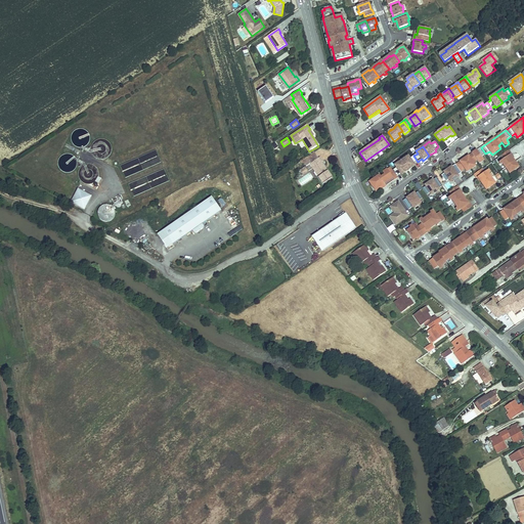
[(455,165),(461,172),(465,169),(467,172),(476,166),(473,163),(477,160),(479,164),(484,161),(481,157),(485,154),(481,147),(455,165)]
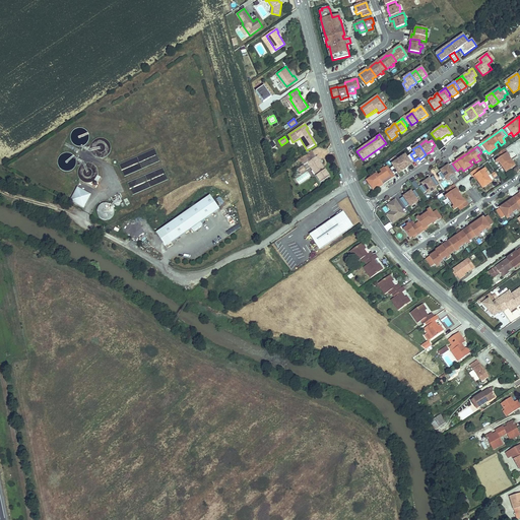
[(507,153),(505,149),(497,154),(499,158),(496,161),(497,164),(499,163),(502,167),(511,160),(508,157),(506,154),(507,153)]
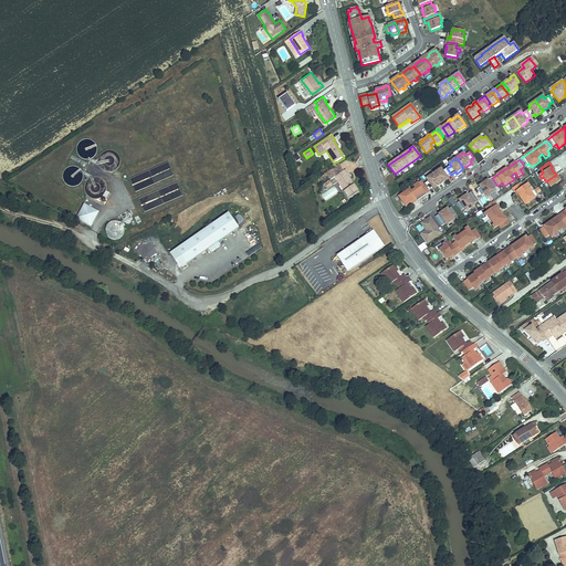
[(329,181),(334,179),(342,174),(337,167),(325,175),(329,181)]
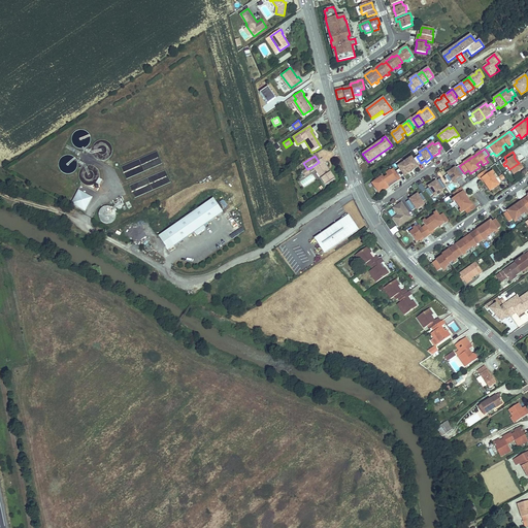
[(417,165),(421,163),(417,157),(413,160),(411,157),(404,162),(410,171),(413,170),(413,171),(418,167),(417,165)]
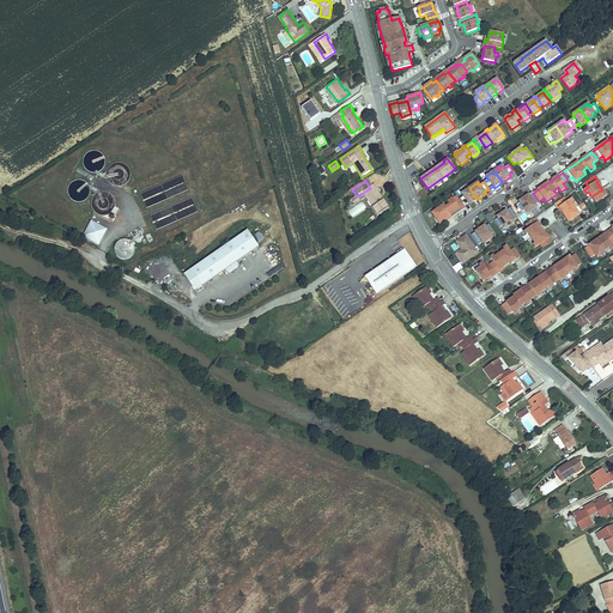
[(370,188),(362,194),(376,217),(387,210),(375,193),(376,192),(372,187),(370,188)]
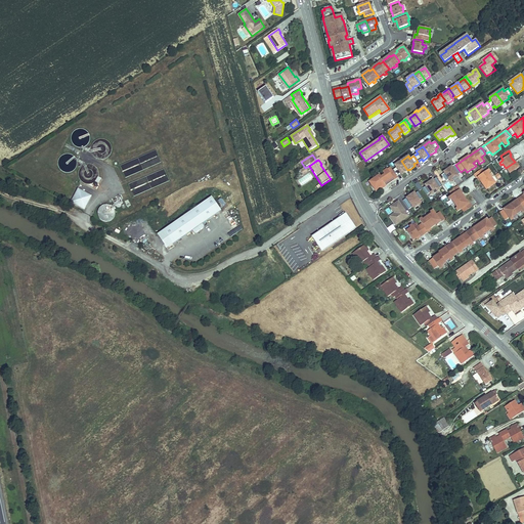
[(393,170),(396,176),(400,173),(401,175),(407,171),(406,171),(407,170),(401,161),(395,165),(396,168),(393,170)]
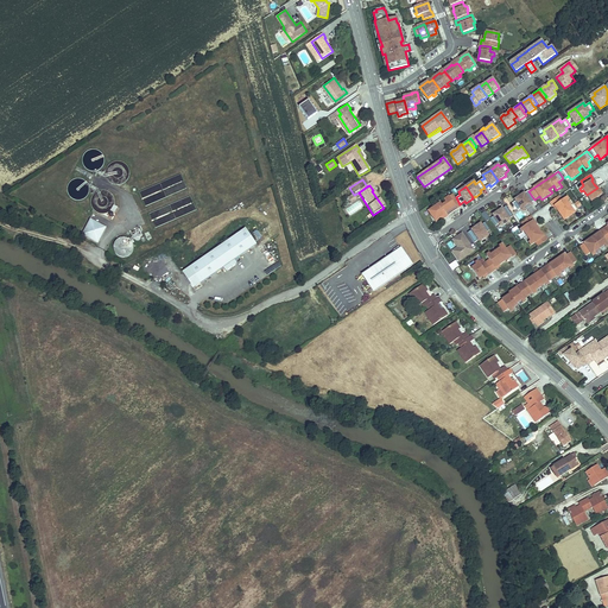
[(597,188),(587,195),(591,201),(601,194),(597,188)]
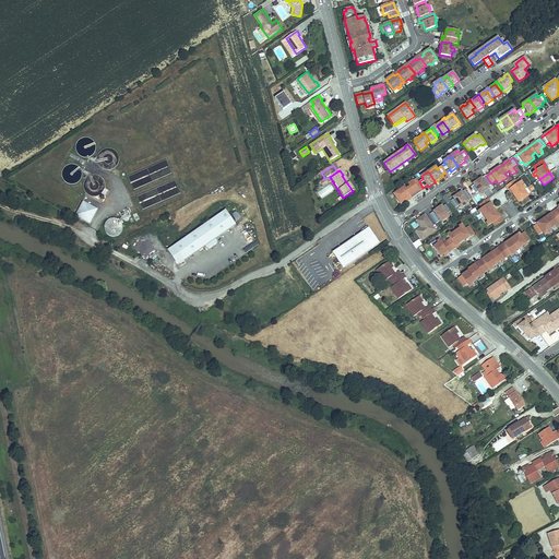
[(486,176),(482,178),(483,179),(475,185),(471,187),(476,194),(479,191),(482,194),(489,189),(488,187),(492,185),(491,183),(486,176)]
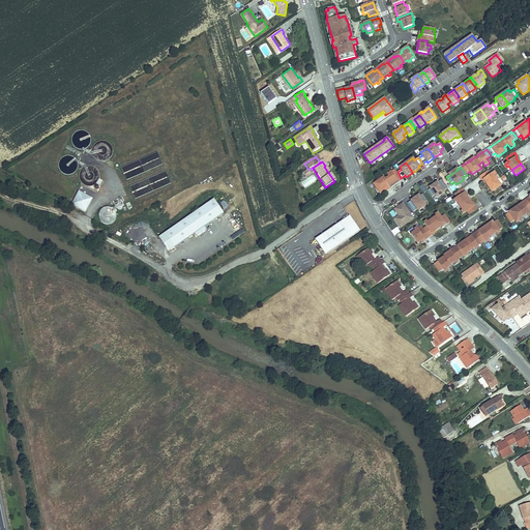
[(399,182),(403,180),(401,178),(398,172),(394,169),(387,175),(389,177),(385,179),(384,177),(375,183),(380,195),(399,182)]
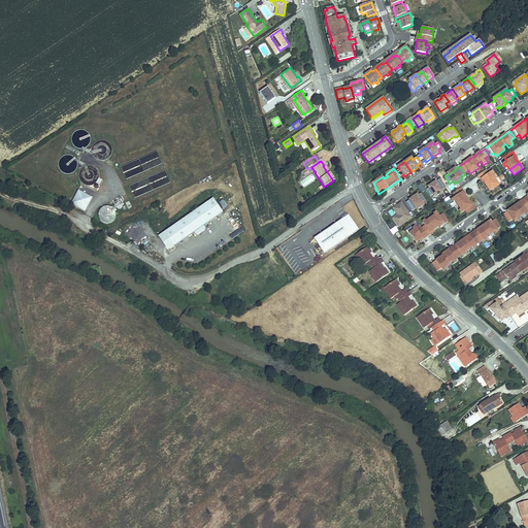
[(486,170),(477,175),(481,179),(482,178),(484,183),(487,186),(495,179),(495,178),(493,174),(494,173),(492,171),(489,173),(486,170)]
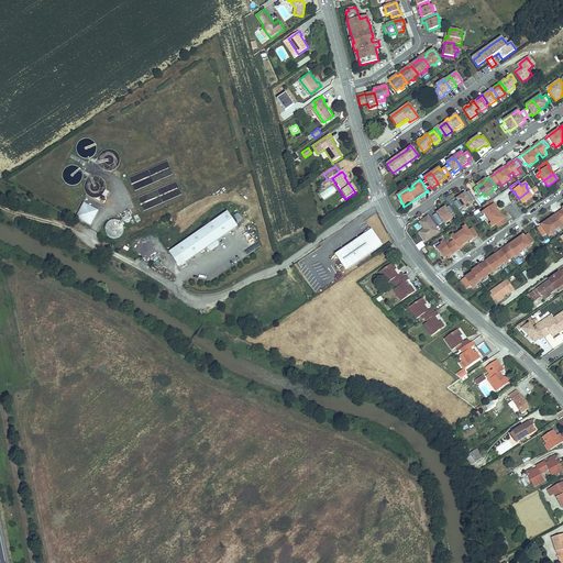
[(475,200),(468,190),(465,194),(465,195),(457,200),(454,202),(459,210),(462,207),(464,210),(472,203),(472,202),(475,200)]
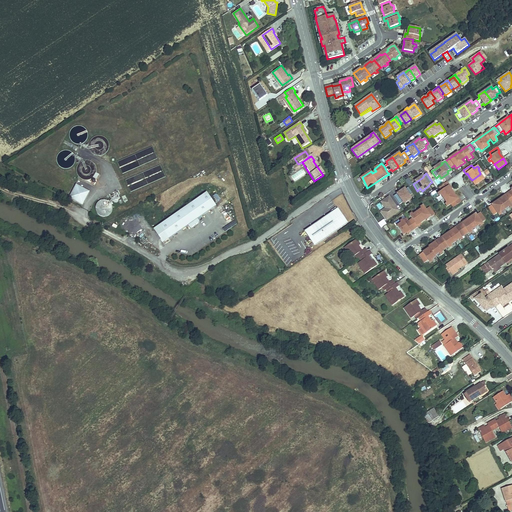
[(484,179),(480,174),(472,180),(475,185),(484,179)]
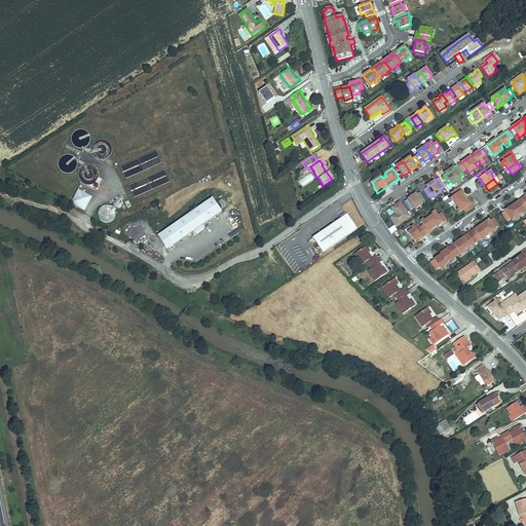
[(461,191),(459,187),(451,192),(454,196),(450,198),(452,201),(453,200),(456,204),(465,198),(463,195),(460,191),(461,191)]
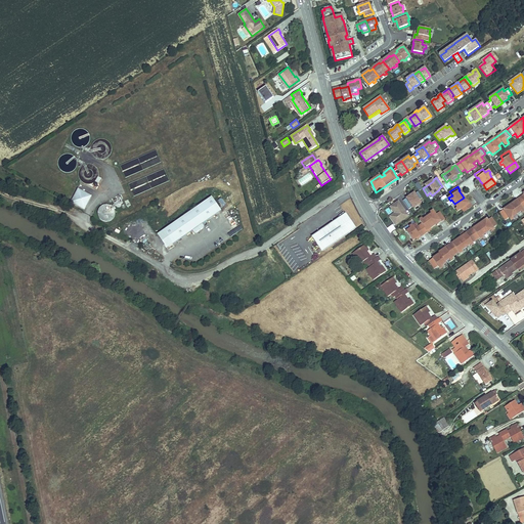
[(77,188),(71,201),(82,207),(83,205),(84,205),(83,202),(85,199),(88,198),(87,197),(89,194),(77,188)]
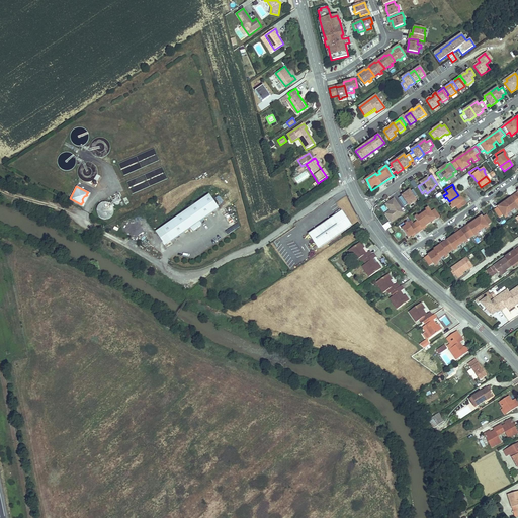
[(402,195),(398,198),(404,206),(408,204),(409,205),(416,200),(414,198),(418,195),(413,189),(410,191),(403,196),(402,195)]
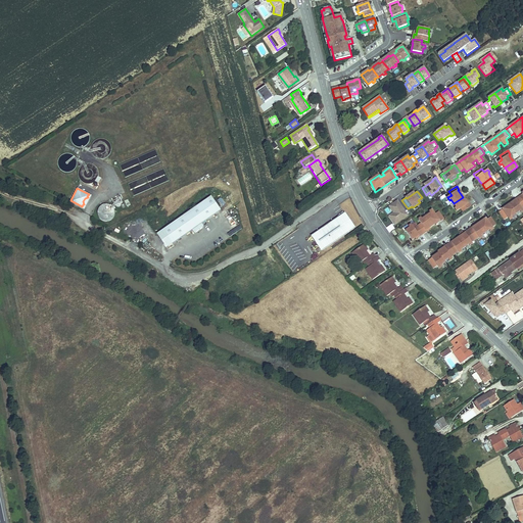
[(209,196),(160,229),(171,243),(189,231),(191,234),(201,228),(199,224),(219,210),(209,196)]
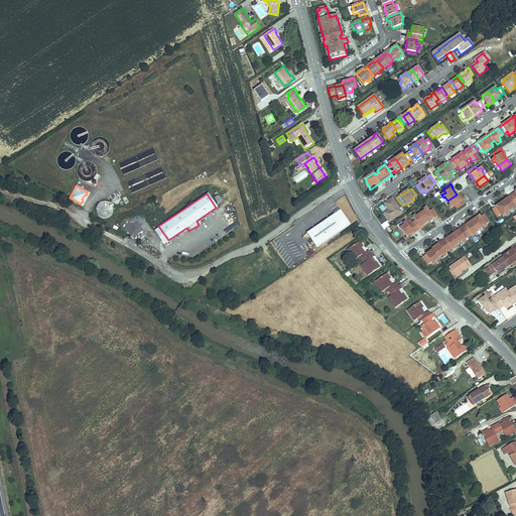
[(457,209),(465,204),(462,200),(461,201),(459,198),(457,195),(447,201),(450,205),(448,206),(450,208),(455,206),(457,209)]
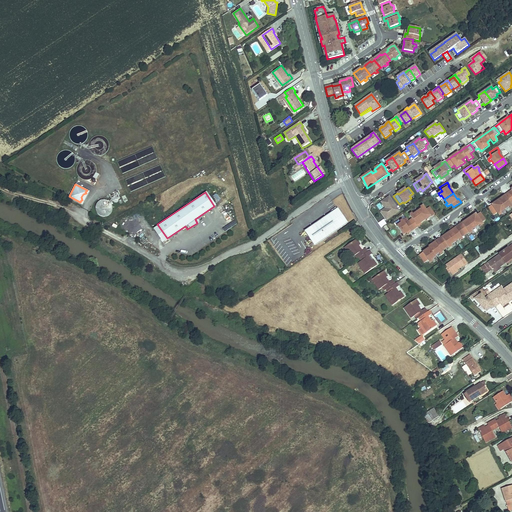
[(511,205),(511,204),(511,197),(508,193),(505,195),(505,196),(502,198),(499,200),(505,209),(509,206),(510,208),(511,206),(511,205)]
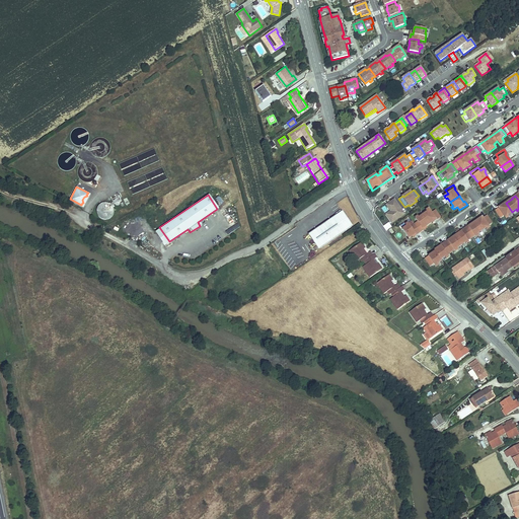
[(394,199),(386,205),(390,211),(393,215),(388,218),(392,223),(404,214),(401,209),(400,210),(399,208),(400,208),(394,199)]
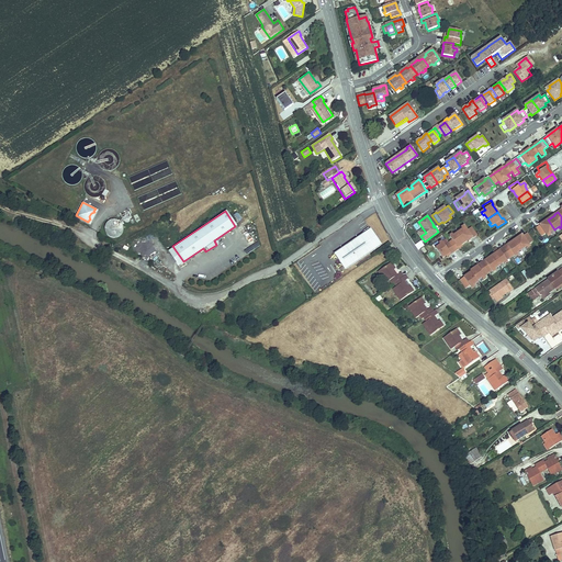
[(115,218),(110,220),(105,223),(104,227),(105,233),(108,237),(113,238),(117,238),(122,236),(124,233),(124,227),(123,223),(120,221),(115,218)]
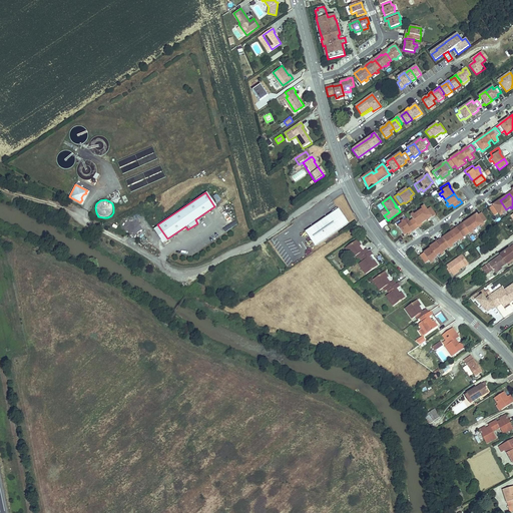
[(506,209),(500,200),(489,207),(495,215),(498,213),(500,215),(503,214),(502,212),(506,209)]
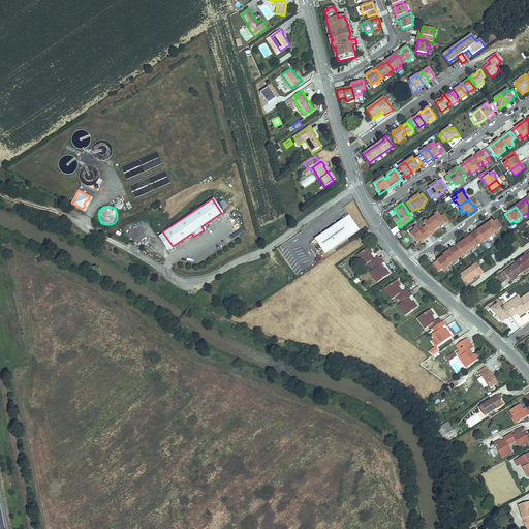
[(445,224),(448,222),(443,214),(440,217),(437,213),(434,215),(435,216),(431,219),(438,228),(444,223),(445,224)]
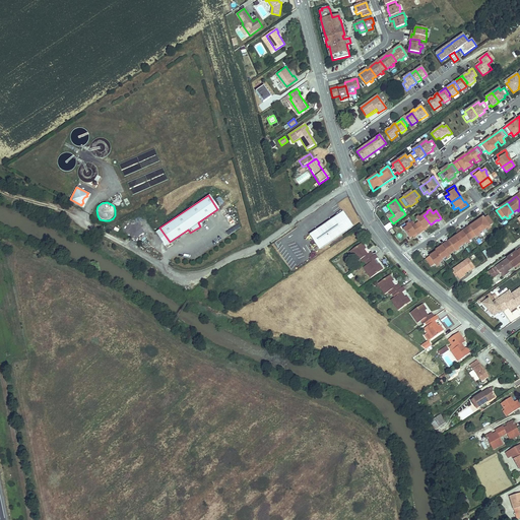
[(352,228),(342,213),(310,236),(319,250),(352,228)]
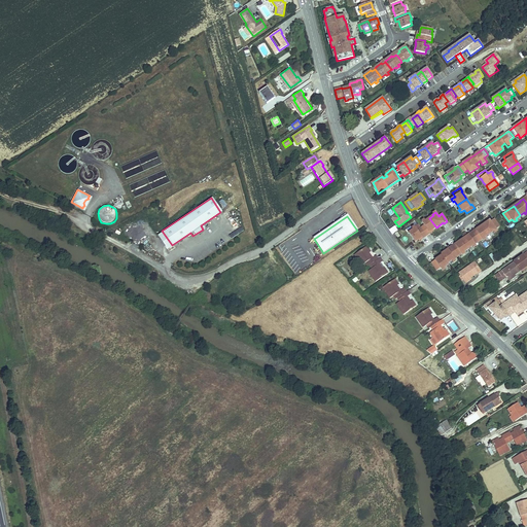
[(421,227),(426,236),(430,233),(429,232),(432,230),(436,227),(429,218),(425,221),(424,219),(422,221),(424,225),(421,227)]
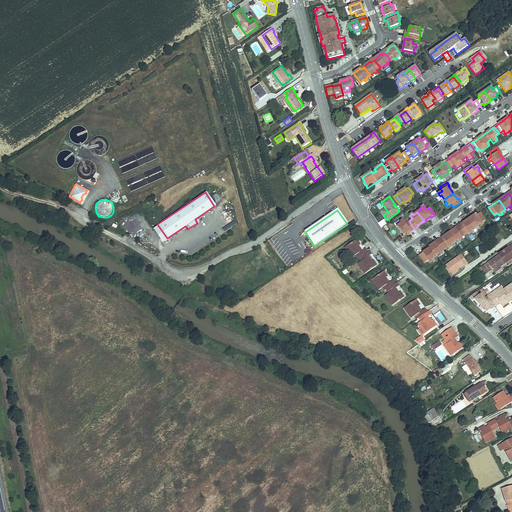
[(482,223),(485,220),(480,213),(476,215),(476,214),(469,219),(475,228),(479,225),(480,226),(483,224),(482,223)]
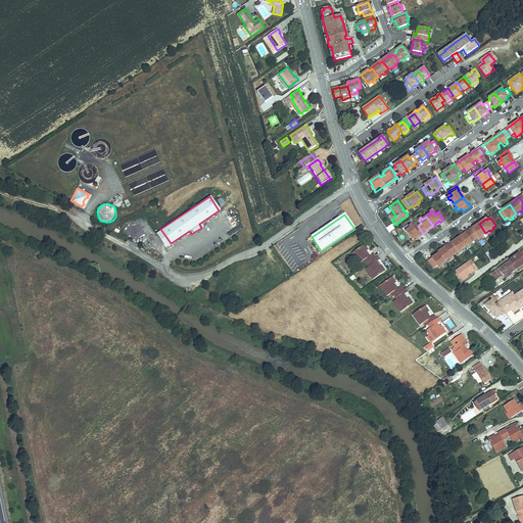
[(389,233),(395,228),(391,224),(386,228),(389,233)]
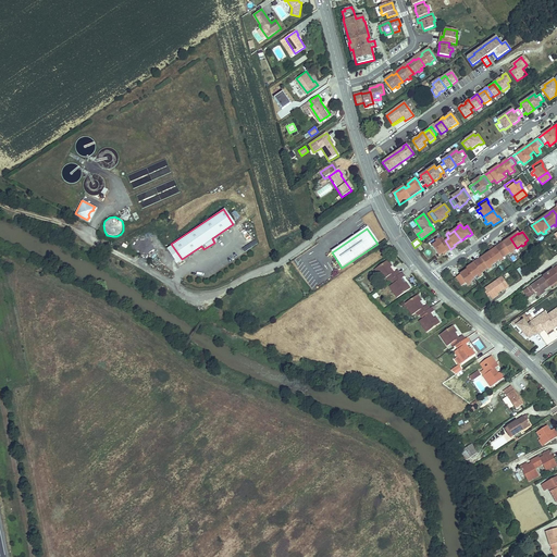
[(500,247),(506,255),(509,252),(511,255),(514,252),(512,250),(517,248),(510,238),(507,240),(503,243),(504,244),(500,247)]
